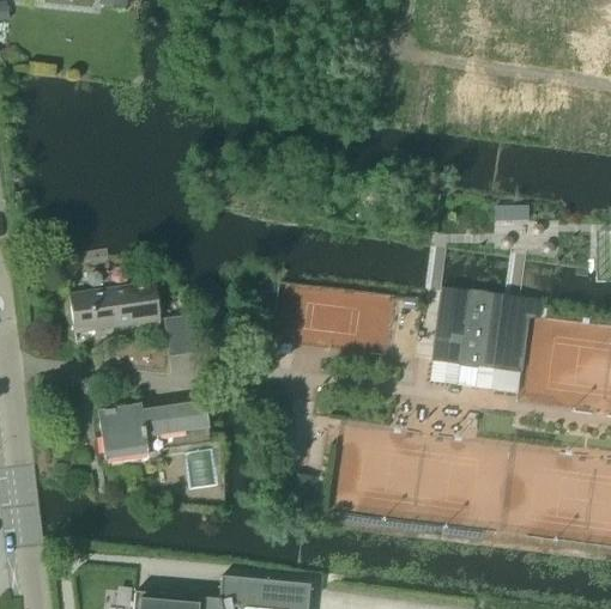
[(0,1),(0,18),(10,17),(7,0),(0,1)]
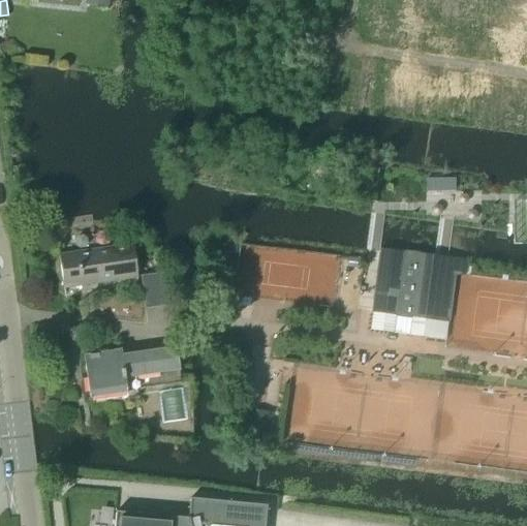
[(429,178),(429,189),(440,189),(440,178),(429,178)]
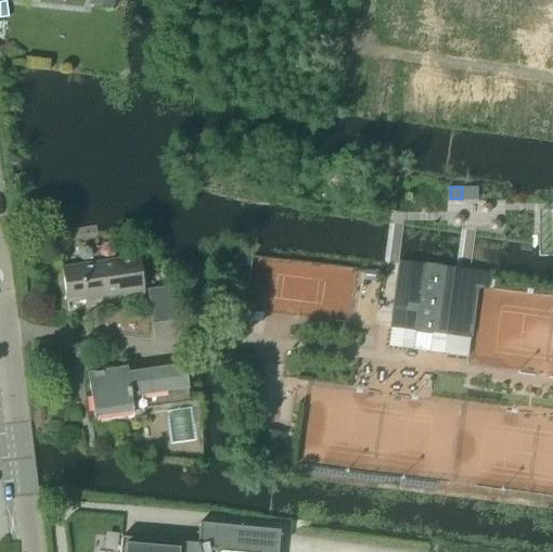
[(63,266),(67,299),(145,289),(140,254),(63,266)]
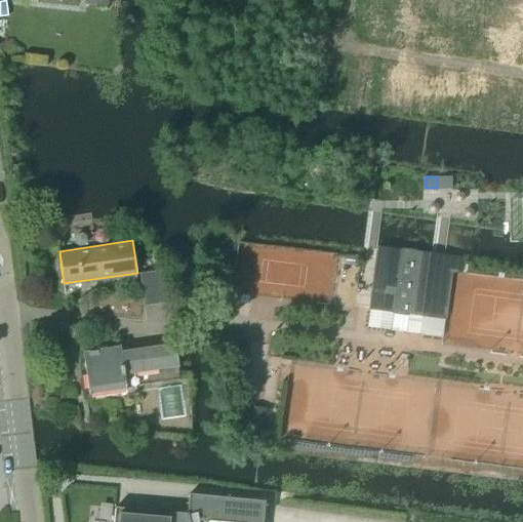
[(371,307),(371,308),(396,311),(397,307),(409,309),(409,313),(410,313),(446,318),(452,272),(464,271),(465,264),(466,261),(466,256),(379,244),(379,248),(378,249),(373,289),(371,307)]
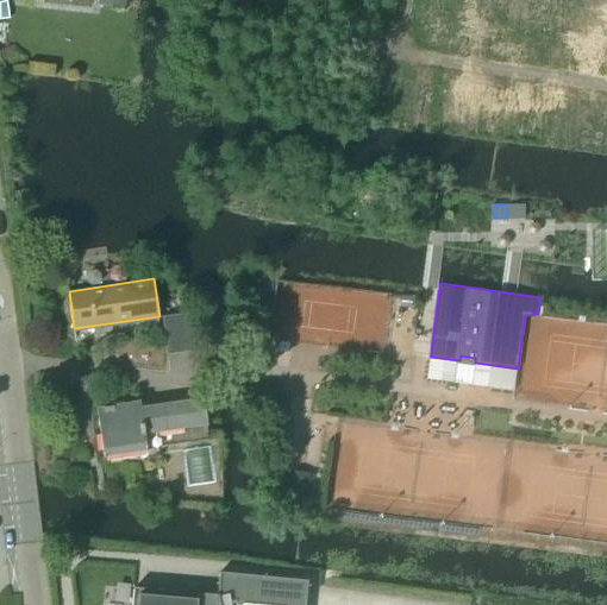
[(402,296),(401,304),(417,307),(418,297),(402,296)]
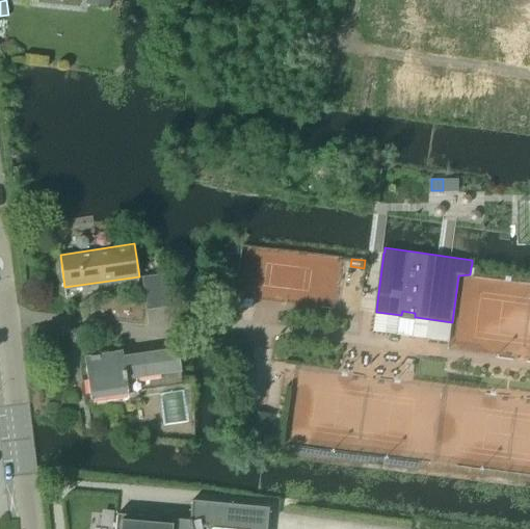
[(149,274),(153,307),(173,305),(167,271),(149,274)]
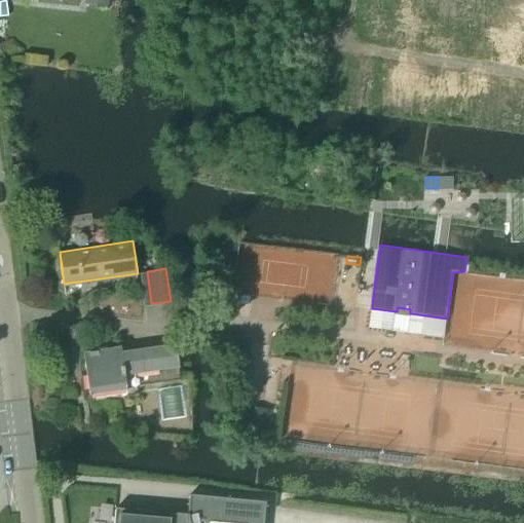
[(120,346),(86,350),(91,393),(131,387),(128,371),(179,365),(176,344),(121,351),(120,346)]
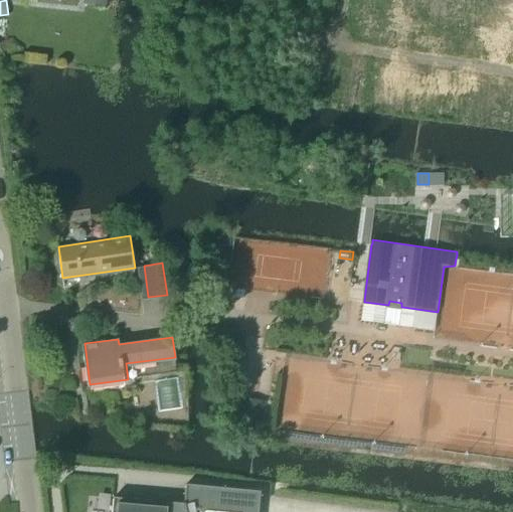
[(241,397),(238,417),(261,421),(264,401),(241,397)]
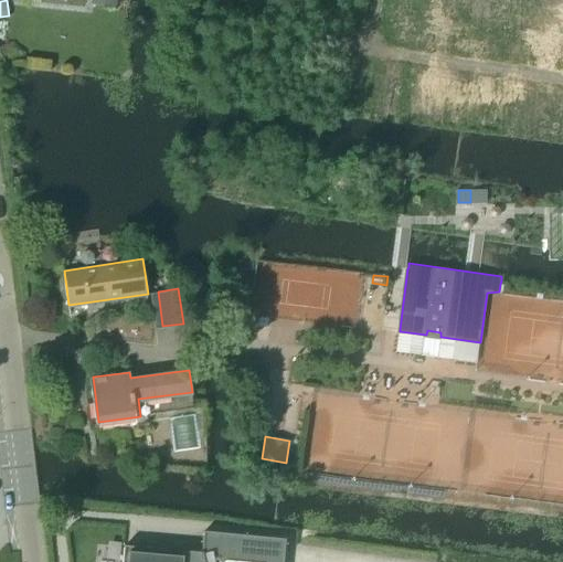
[(284,561),(287,538),(205,530),(203,551),(126,544),(124,561),(284,561)]
